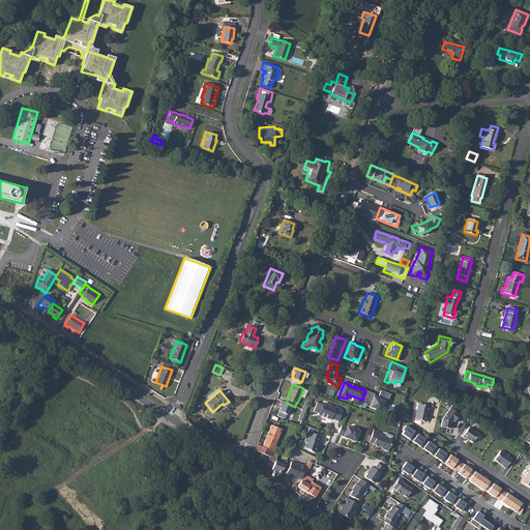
[(375,393),(365,390),(361,402),(366,403),(366,406),(380,410),(384,401),(387,402),(390,393),(381,390),(378,399),(374,396),(375,393)]
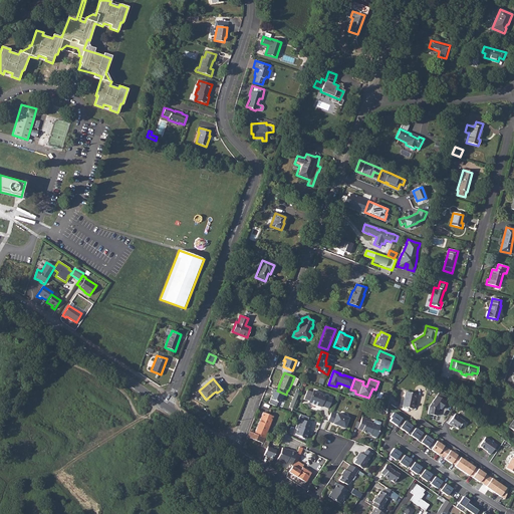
[(277,391),(272,389),(271,393),(273,394),(270,400),(274,402),(275,401),(278,403),(279,402),(280,399),(282,400),(284,394),(277,391)]
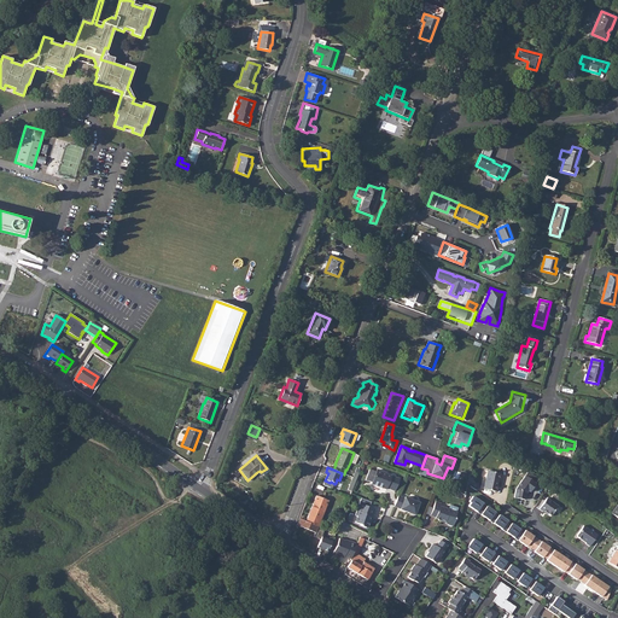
[(373,485),(383,489),(384,488),(388,489),(395,491),(400,479),(377,471),(375,472),(369,471),(366,481),(372,483),(373,485)]
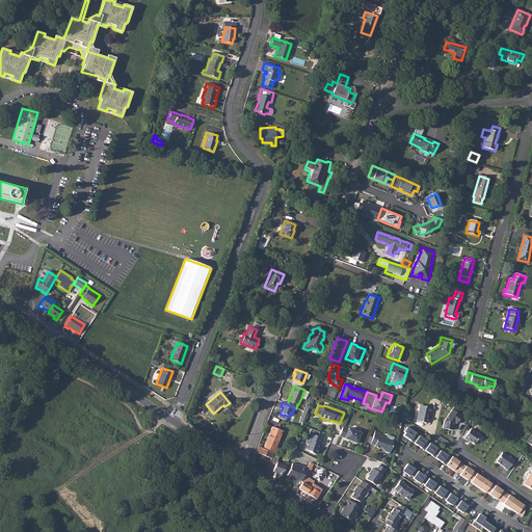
[(420,405),(417,421),(427,423),(430,408),(420,405)]
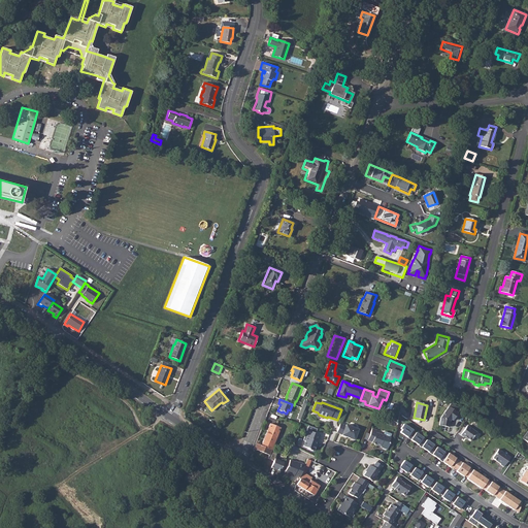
[(298,420),(301,421),(306,405),(305,404),(303,408),(302,408),(298,420)]
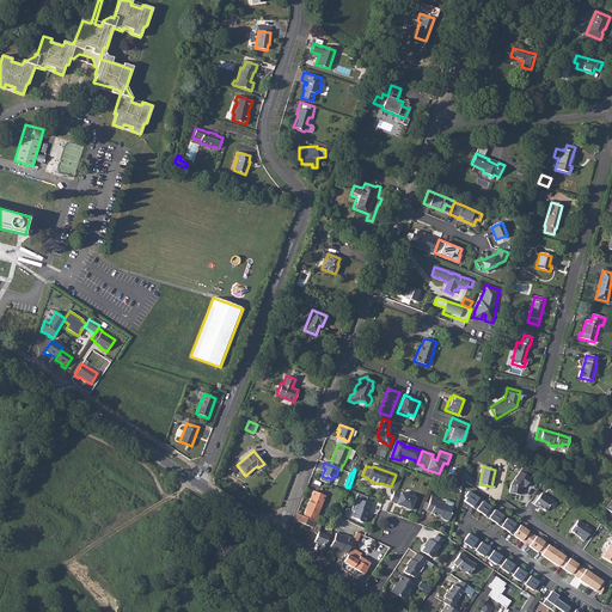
[(532,479),(520,471),(512,484),(509,493),(520,495),(521,489),(524,487),(526,488),(532,479)]
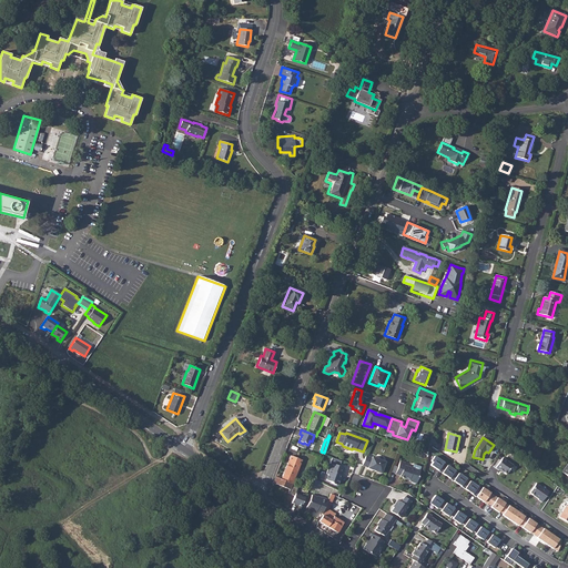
[(432,438),(430,446),(437,450),(439,445),(435,444),(436,439),(432,438)]
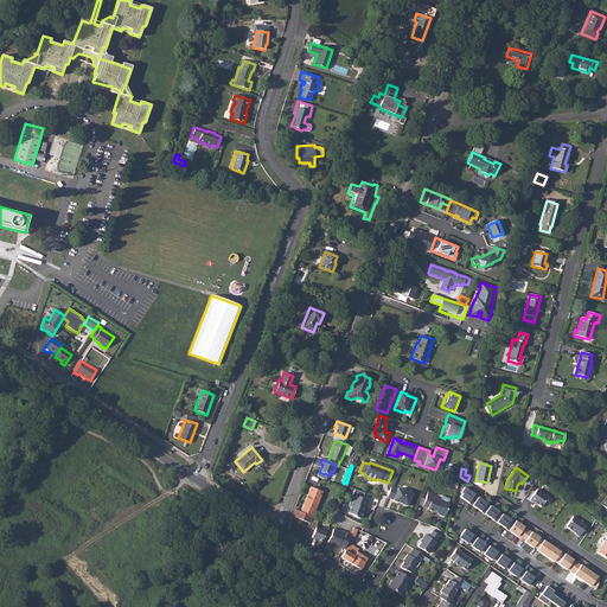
[(311,487),(300,512),(312,517),(323,492),(311,487)]
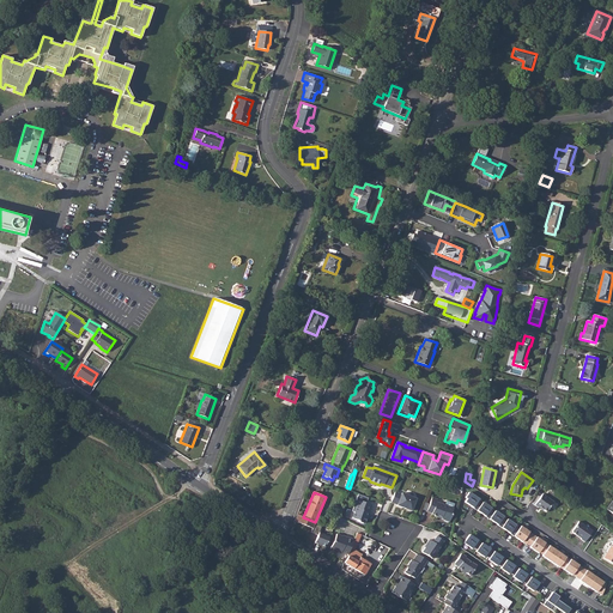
[(395,492),(392,503),(398,505),(398,507),(411,511),(416,499),(402,493),(401,495),(395,492)]
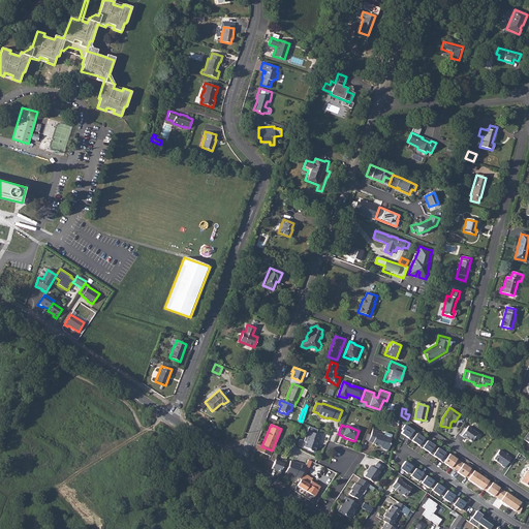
[(401,433),(411,440),(415,435),(412,433),(413,431),(404,425),(401,430),(402,431),(401,433)]
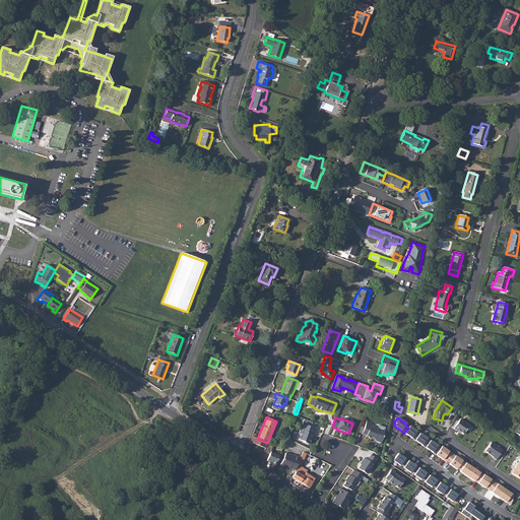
[(460,418),(454,429),(455,430),(458,431),(458,430),(464,434),(470,425),(460,418)]
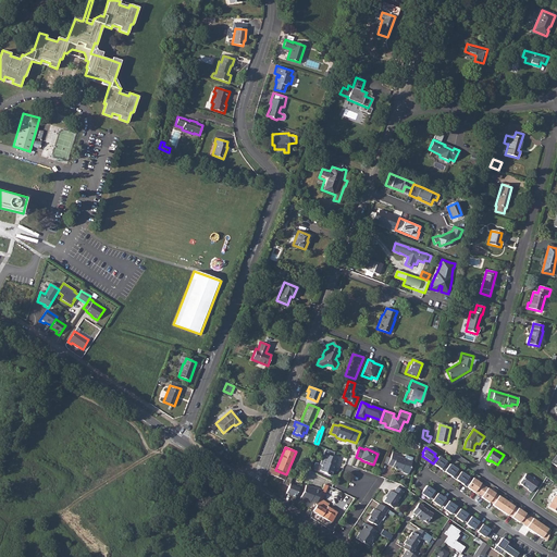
[(393,452),(387,465),(393,467),(392,468),(397,470),(398,469),(400,470),(401,472),(408,474),(410,468),(410,467),(411,462),(397,456),(397,454),(393,452)]
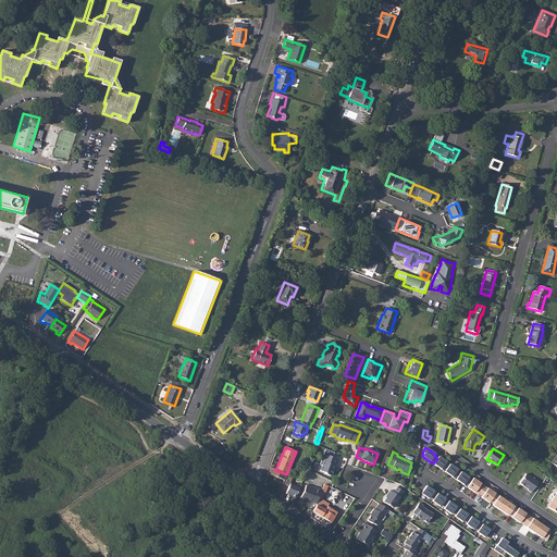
[(322,466),(320,471),(324,473),(325,474),(329,475),(331,475),(333,470),(333,469),(334,466),(335,467),(338,460),(325,455),(321,466),(322,466)]
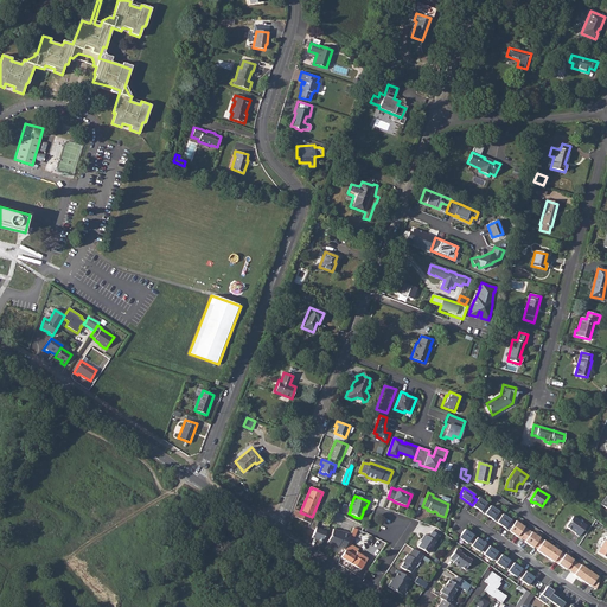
[(472,505),(485,513),(489,508),(485,505),(486,504),(478,498),(477,499),(472,505)]
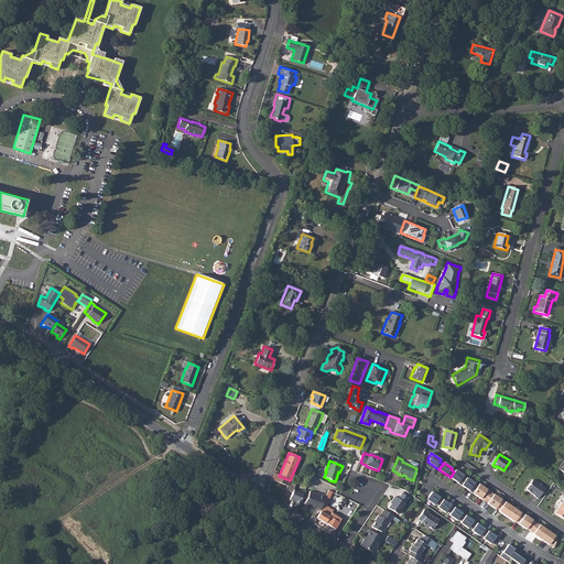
[(451,477),(462,485),(465,479),(462,477),(463,476),(455,470),(454,472),(451,477)]
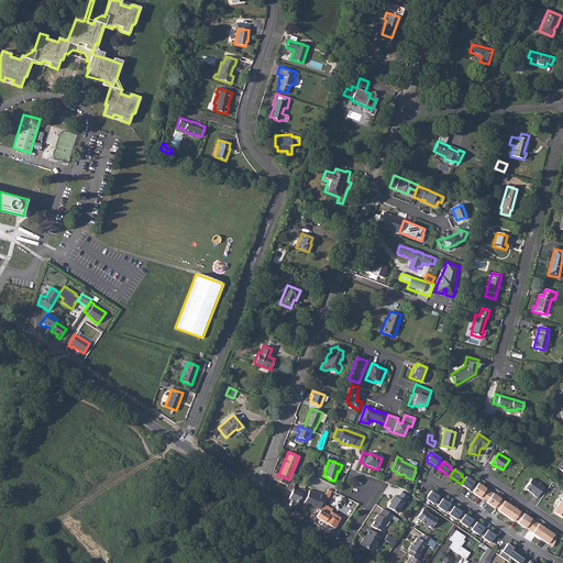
[(273,473),(271,478),(287,485),(289,481),(289,479),(278,475),(273,473)]
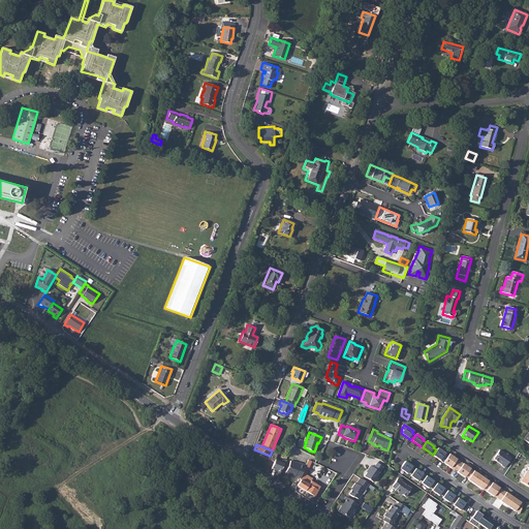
[(433,455),(443,462),(447,457),(444,455),(444,454),(437,448),(436,449),(433,455)]
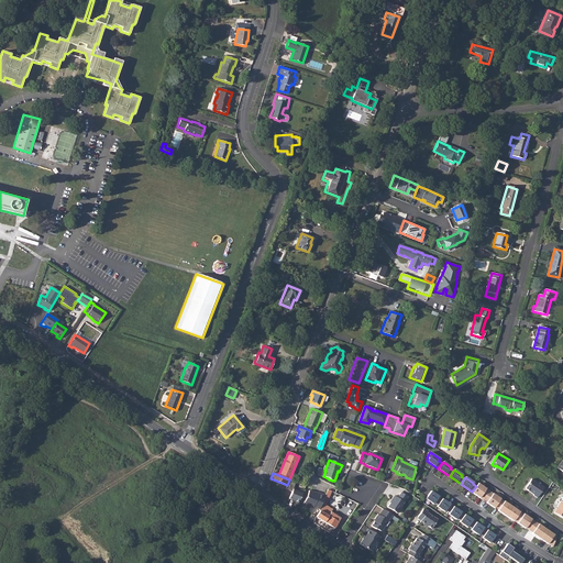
[(531,478),(526,487),(526,489),(533,495),(537,497),(543,487),(531,478)]
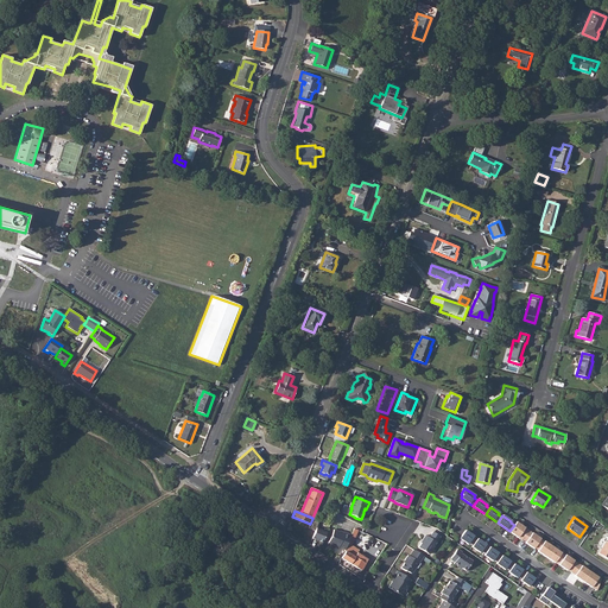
[(310,524),(309,529),(316,531),(317,527),(320,521),(312,519),(310,524)]
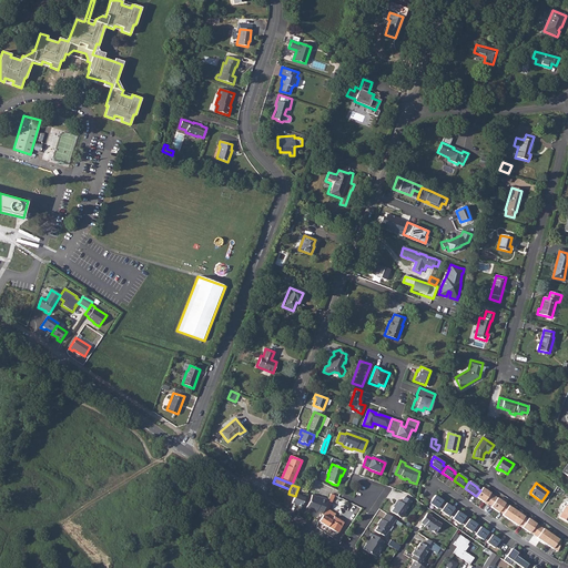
[(306,497),(296,493),(295,496),(292,503),(294,504),(295,504),(302,506),(306,497)]
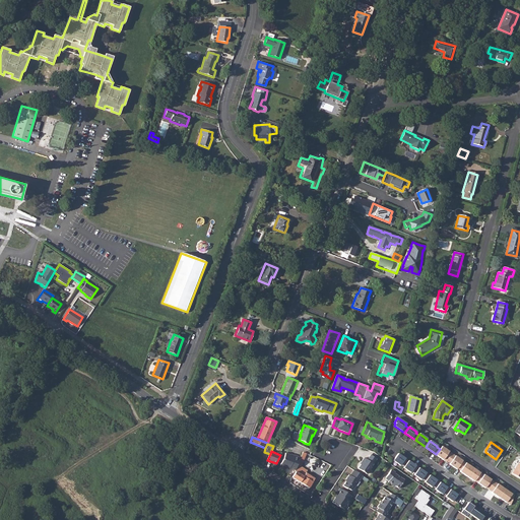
[(296,469),(295,471),(296,472),(293,477),(309,488),(314,478),(306,473),(307,470),(301,466),(306,454),(303,452),(301,458),(296,469)]
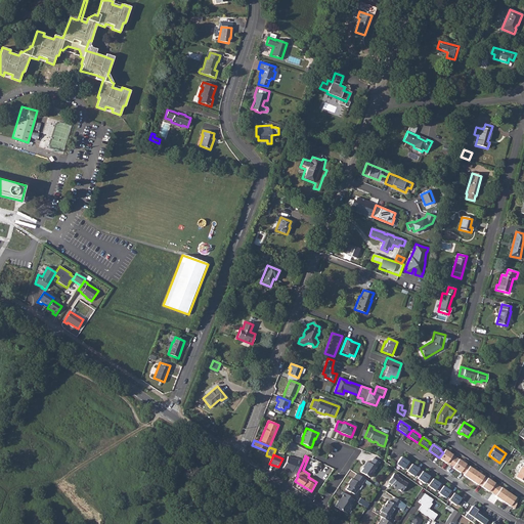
[(292,471),(298,473),(303,462),(296,459),(295,460),(293,459),(288,456),(282,469),(287,471),(289,470),(292,472),(292,471)]
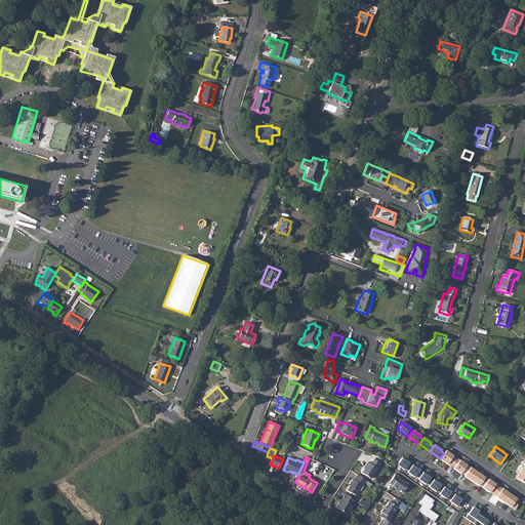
[(408,471),(412,465),(402,457),(397,465),(404,470),(405,469),(408,471)]
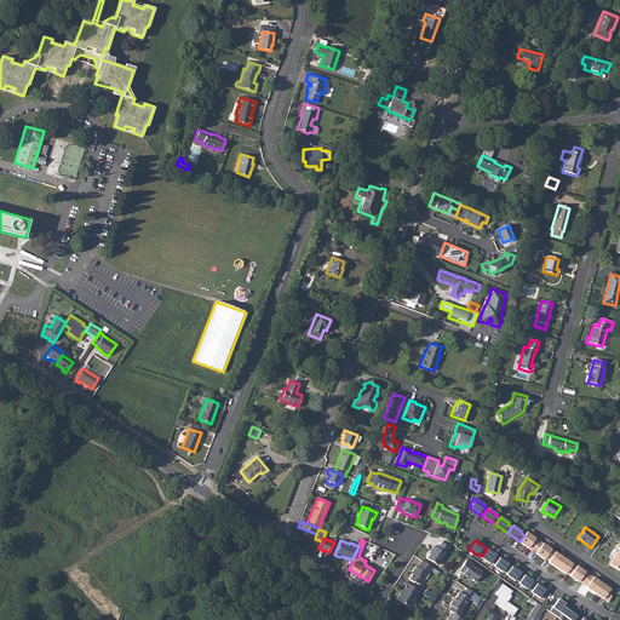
[(432,551),(428,558),(437,564),(449,547),(442,543),(438,549),(435,546),(431,550),(432,551)]
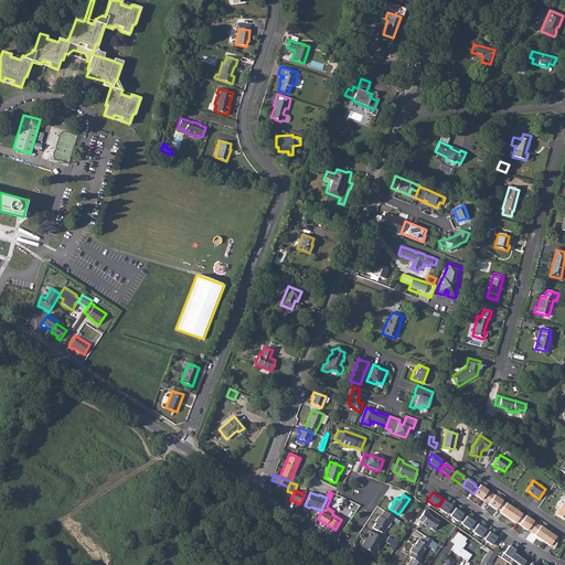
[(450,514),(455,508),(444,500),(439,507),(438,508),(446,513),(447,512),(450,514)]
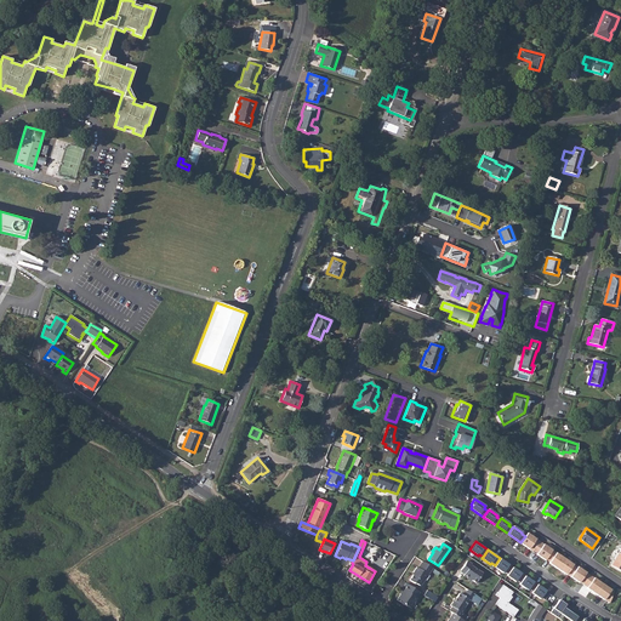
[(508,574),(513,567),(500,558),(495,565),(495,567),(503,573),(505,571),(508,574)]
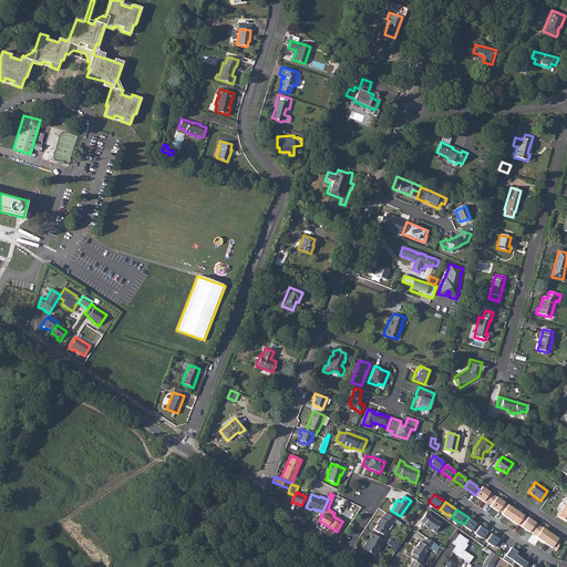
[(426,512),(420,521),(424,524),(423,525),(426,528),(428,527),(434,532),(441,523),(430,516),(431,514),(426,512)]
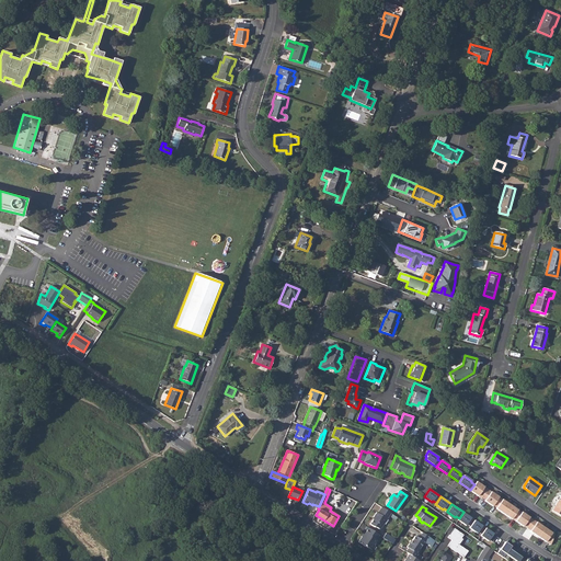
[(391,513),(382,507),(378,513),(377,512),(374,517),(375,518),(370,525),(376,528),(377,528),(380,529),(384,524),(385,524),(388,519),(388,518),(391,513)]
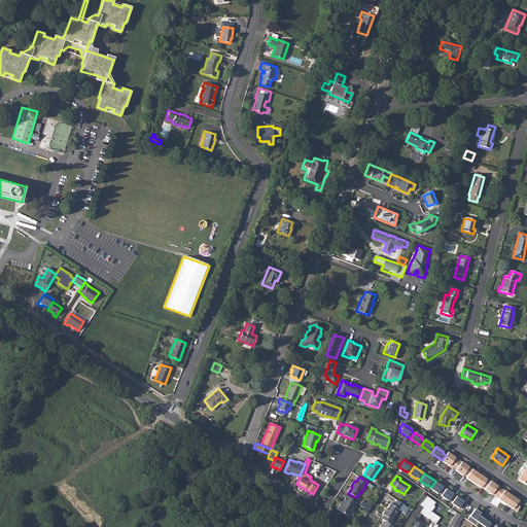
[(442,494),(446,489),(435,481),(431,487),(430,488),(437,493),(438,492),(442,494)]
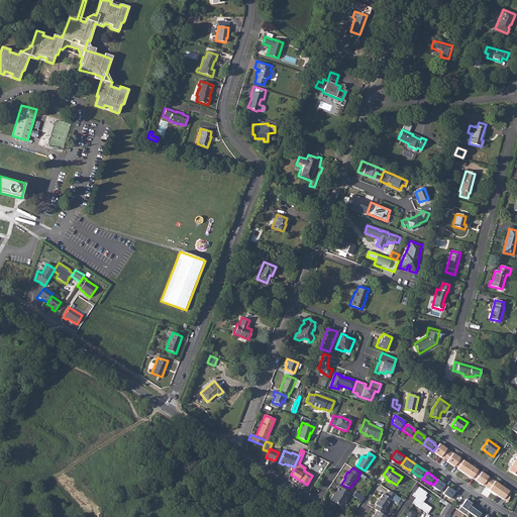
[(443,492),(447,487),(437,480),(433,485),(432,486),(439,491),(440,490),(443,492)]
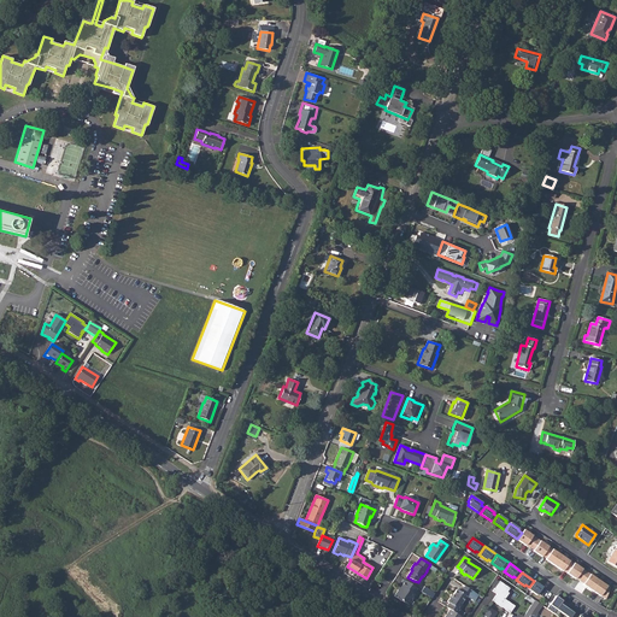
[(417,588),(403,579),(398,586),(399,586),(397,589),(398,589),(394,595),(404,601),(409,605),(412,600),(411,598),(413,594),(417,588)]
